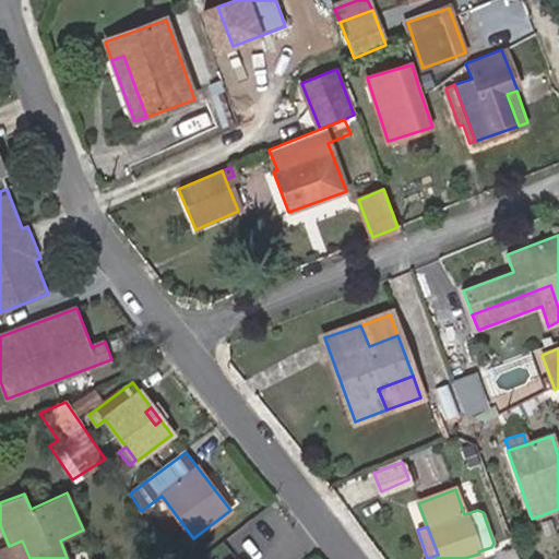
[(30,558),(22,540),(9,546),(0,549),(0,558),(30,558)]
